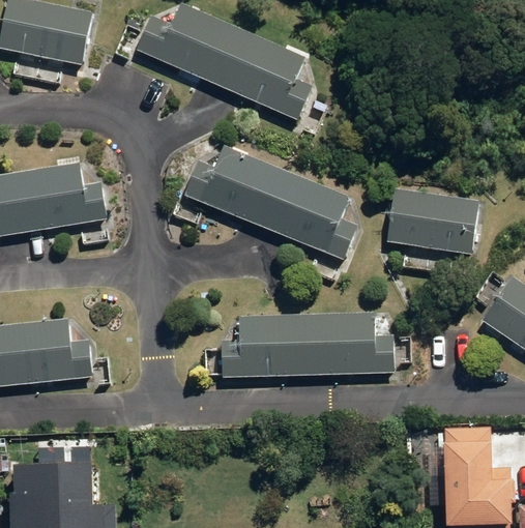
[(92,12),(33,0),(5,0),(0,23),(0,50),(81,66),(92,12)]
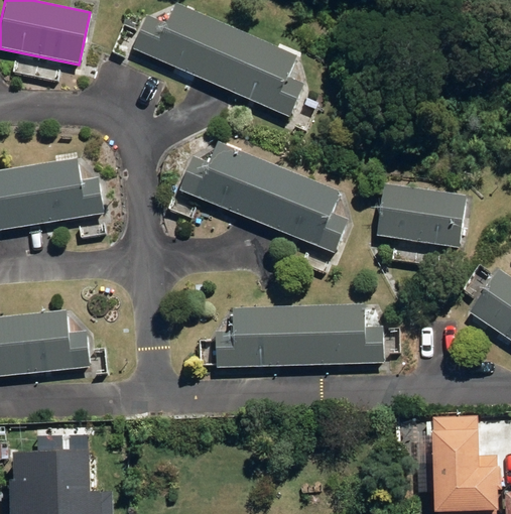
[(295,55),(174,2),(165,22),(146,14),(131,47),(289,118),(304,83),(287,75),(295,55)]
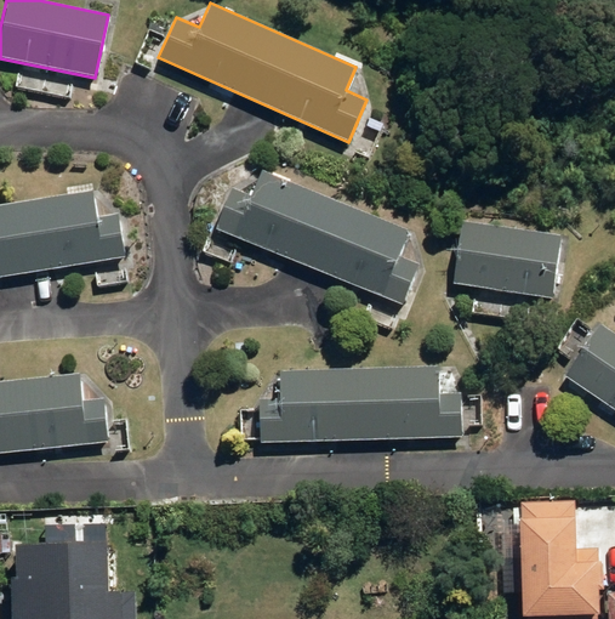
[(408,230),(260,170),(250,194),(229,186),(212,230),(402,306),(419,262),(398,254),(408,230)]
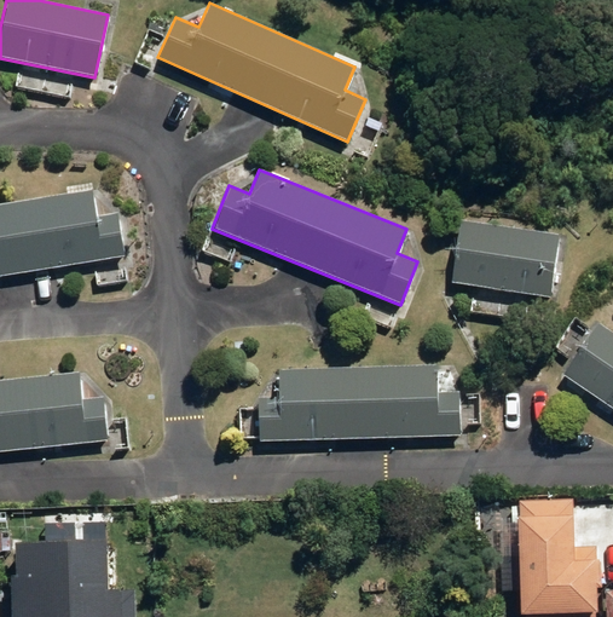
[(91,188),(0,202),(0,277),(125,257),(116,211),(96,214),(91,188)]
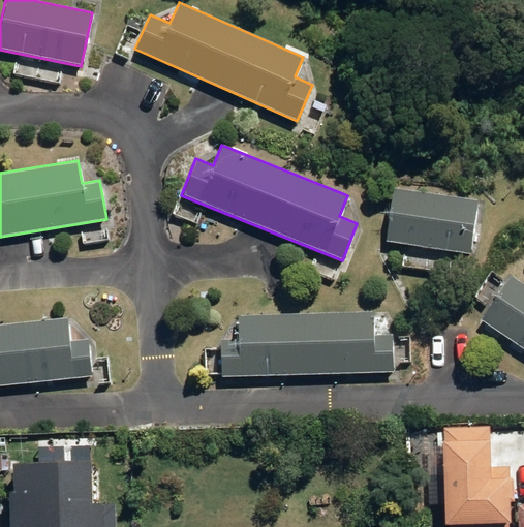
[(479,200),(393,185),(383,241),(469,256),(479,200)]
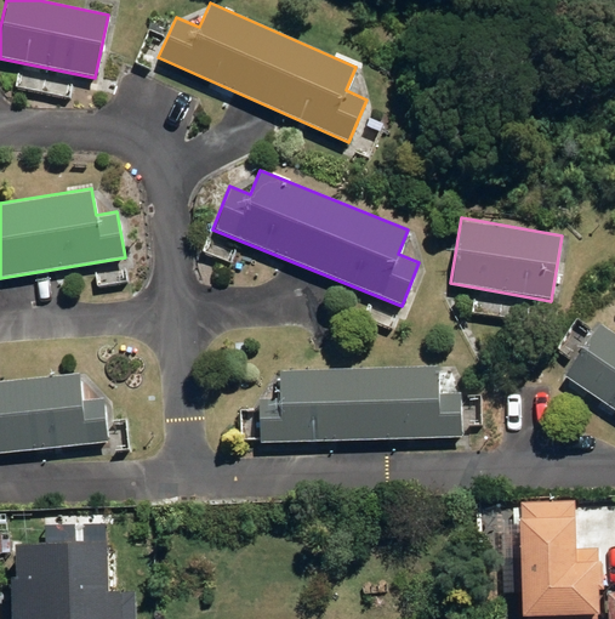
[(614,334),(593,319),(587,327),(576,319),(556,348),(568,357),(557,372),(614,412),(614,334)]
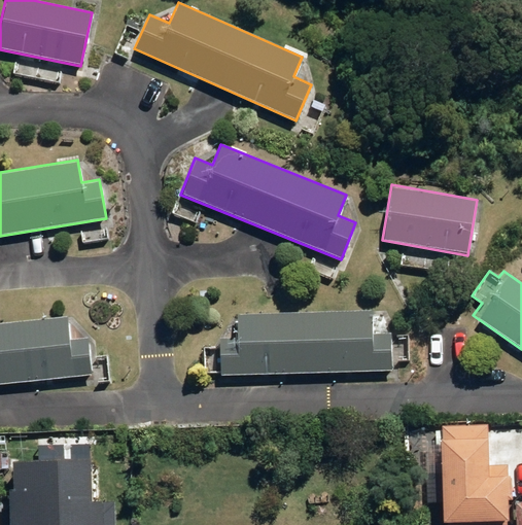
[(217,339),(218,375),(392,371),(391,334),(374,335),(373,310),(237,314),(238,338),(217,339)]
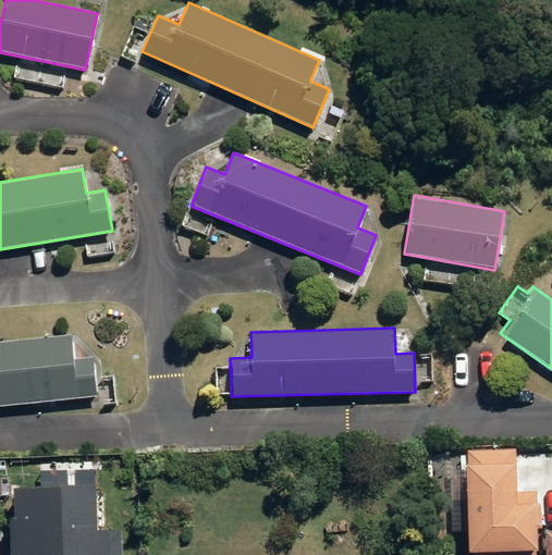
[(0,406),(97,396),(93,356),(74,358),(71,334),(0,342),(0,406)]
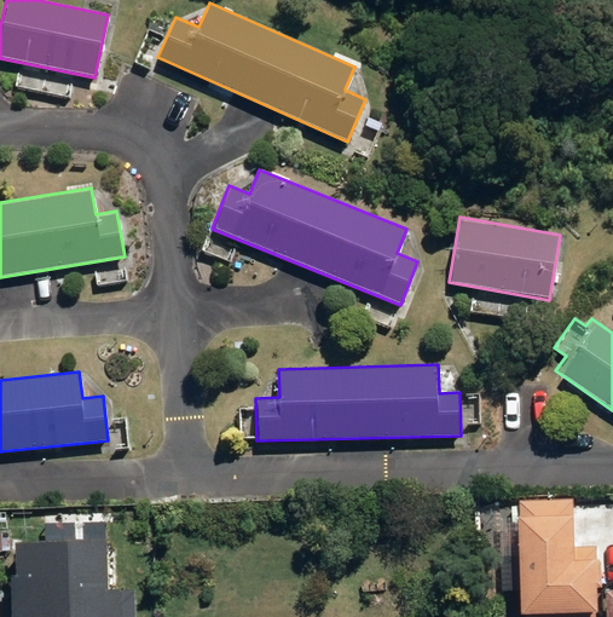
[(521,501),(524,616),(600,613),(600,584),(602,584),(601,561),(595,561),(595,547),(577,547),(576,517),(573,517),(572,500),(521,501)]
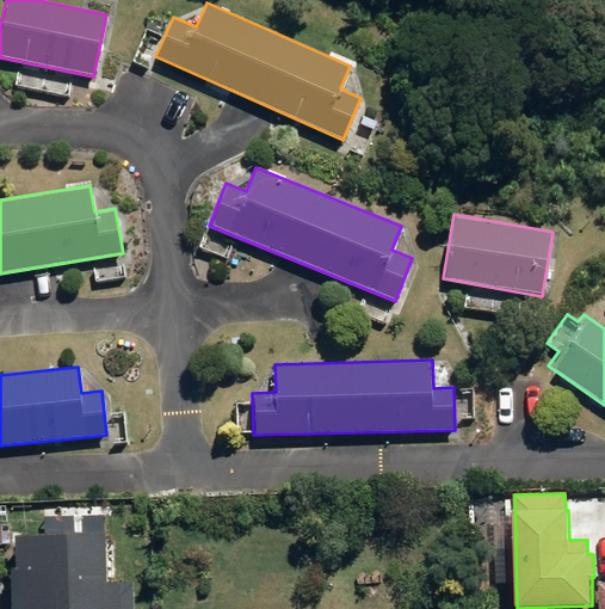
[(110,537),(18,539),(18,608),(133,608),(134,583),(111,583),(110,537)]
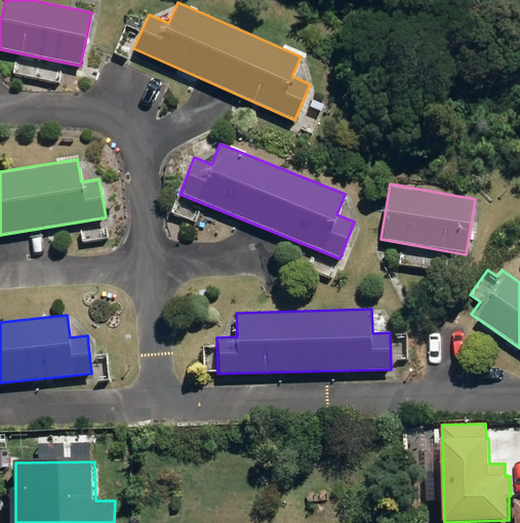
All buildings are outlined.
